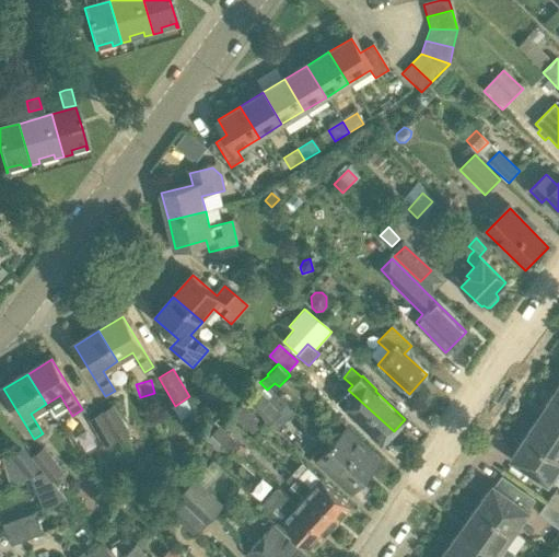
[(267,390),(259,382),(243,398),(270,426),(280,415),(261,396),(267,390)]
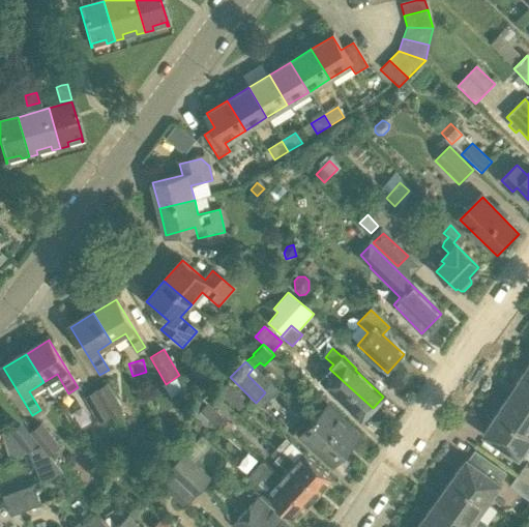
[(373,408),(329,369),(318,381),(331,394),(333,392),(362,419),(373,408)]
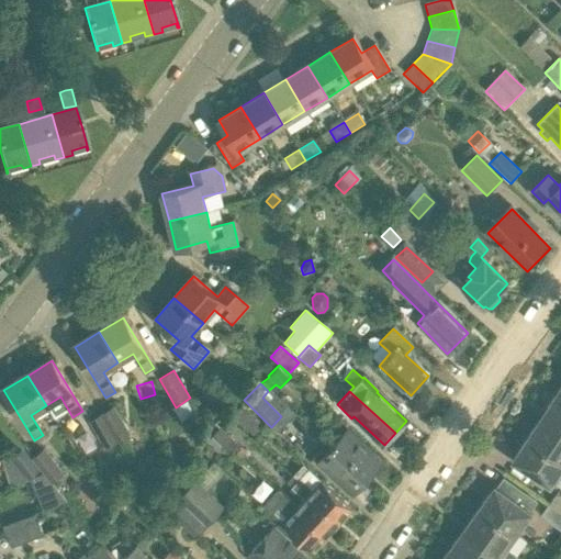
[(560,400),(556,397),(541,418),(560,431),(560,400)]
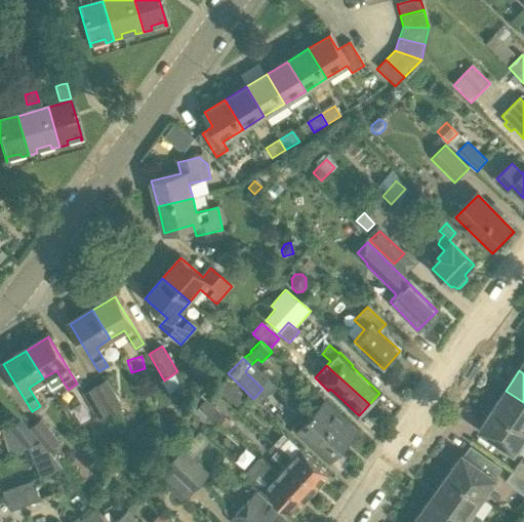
[(227,378),(217,389),(236,407),(246,397),(227,378)]
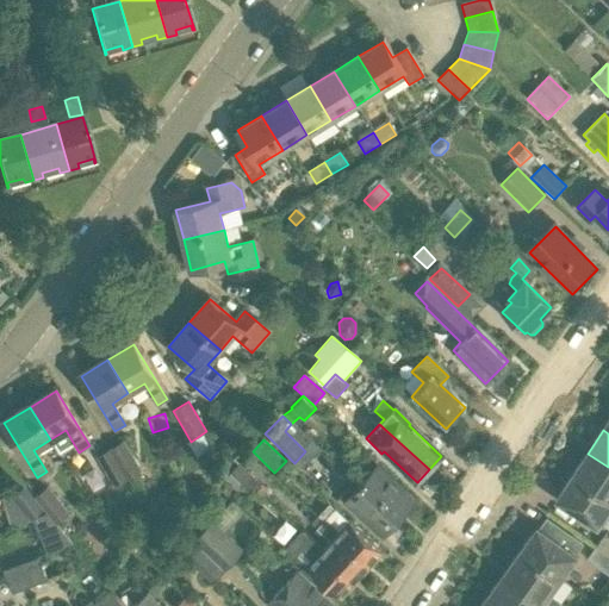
[(109,450),(128,480),(141,472),(123,441),(109,450)]
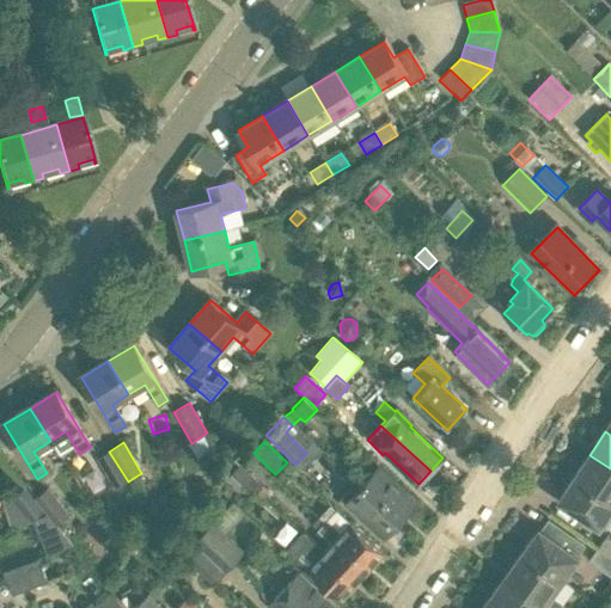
[(128,481),(109,452),(96,459),(114,490),(128,481)]
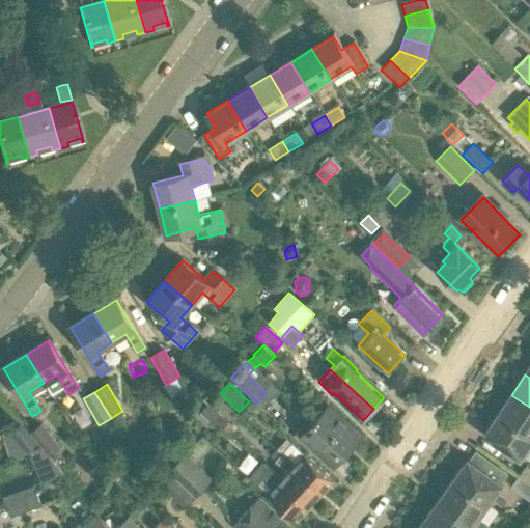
[(529,407),(511,395),(498,415),(529,436),(529,407)]
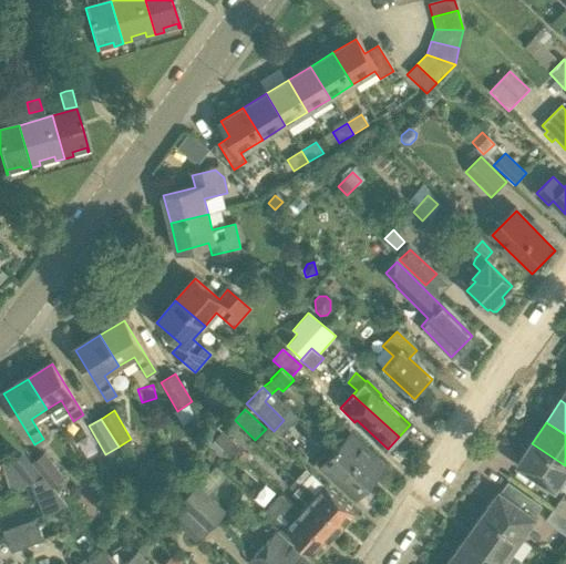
[(222,453),(233,443),(223,432),(212,443),(222,453)]
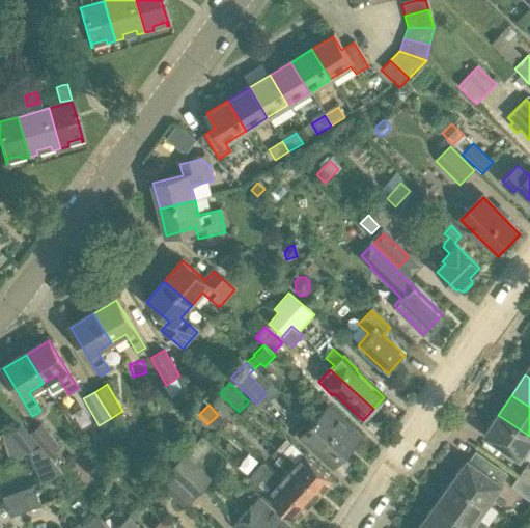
[(328,408),(313,422),(344,452),(359,437),(328,408)]
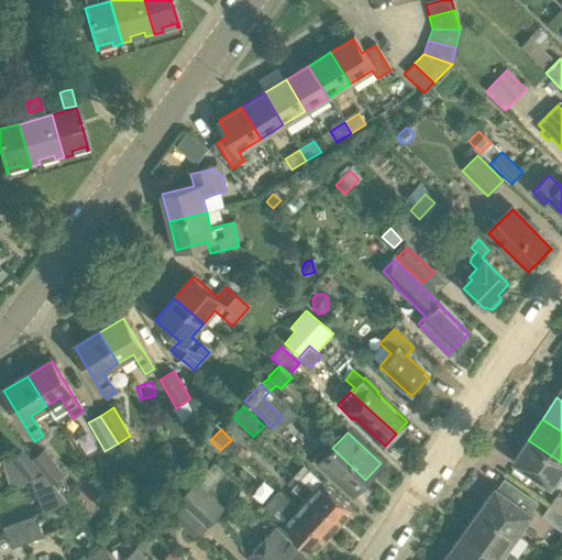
[(231,440),(220,450),(230,461),(241,450),(231,440)]
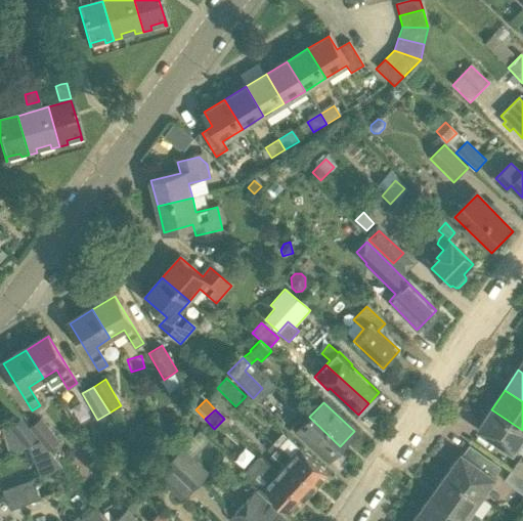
[(522,439),(522,430),(491,409),(478,431),(514,454),(522,439)]
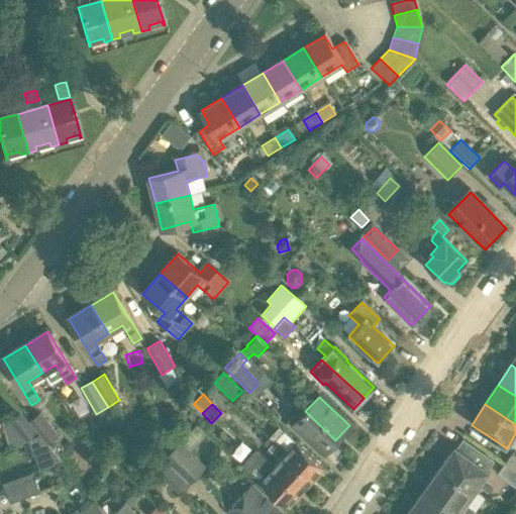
[(335,440),(305,411),(301,415),(298,411),(288,421),(292,425),(291,426),(322,455),(335,440)]
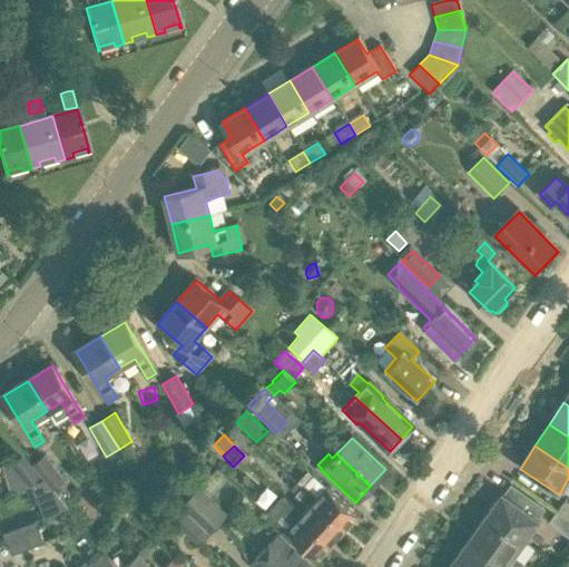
[(45,481),(30,467),(21,455),(9,466),(6,467),(13,492),(28,488),(45,481)]
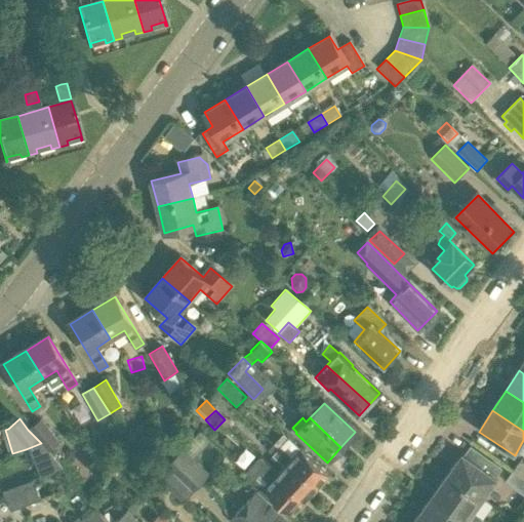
[(28,430),(41,443),(49,451),(59,443),(41,419),(28,430)]
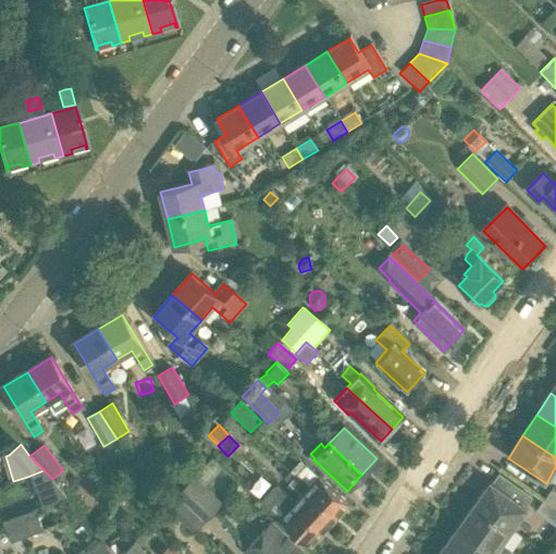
[(175,496),(202,522),(220,504),(205,490),(222,471),(211,460),(193,478),(175,496)]
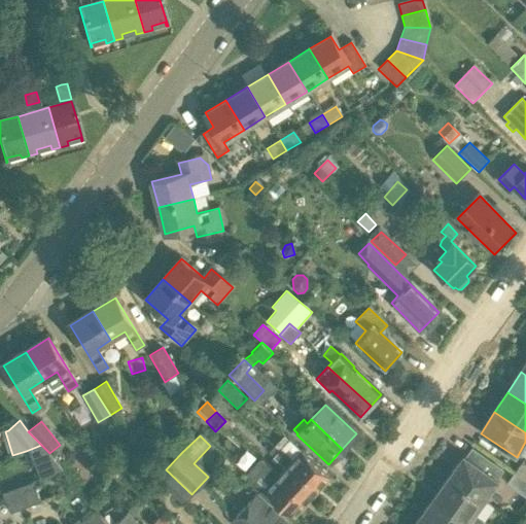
[(284,435),(275,446),(279,451),(281,449),(293,461),(290,464),(318,491),(329,479),(284,435)]
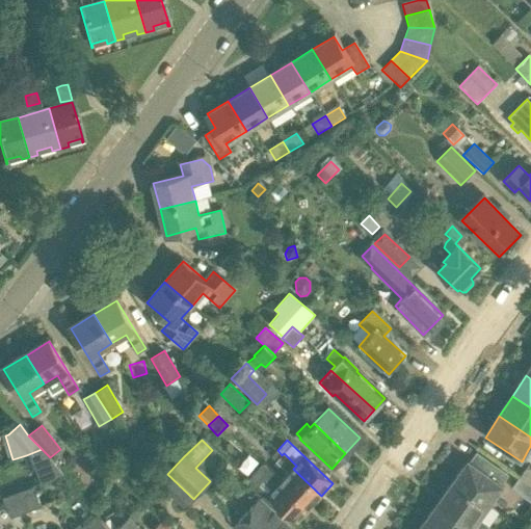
[(42,449),(26,455),(23,456),(29,473),(34,471),(41,485),(64,475),(50,457),(42,449)]
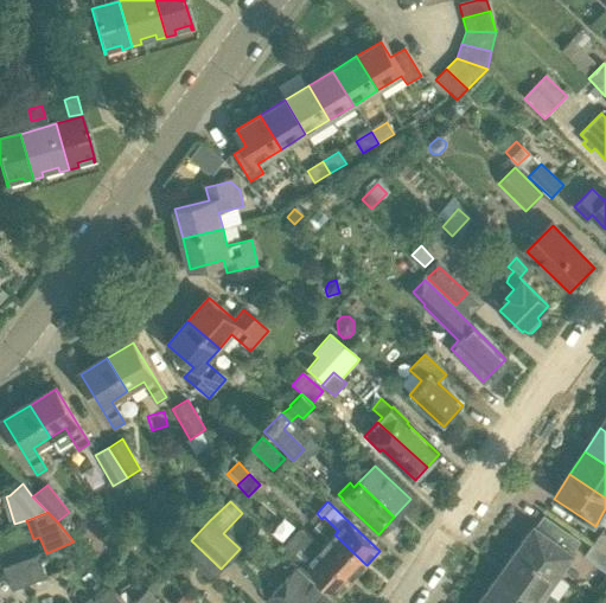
[(321,519),(317,513),(310,521),(329,540),(320,550),(352,579),(367,565),(335,534),(338,531),(324,517),(321,519)]
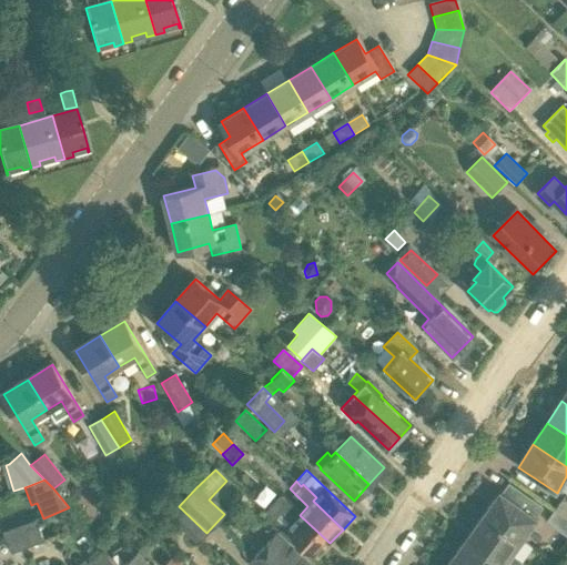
[(499,493),(484,515),(522,543),(537,521),(534,517),(539,510),(508,488),(503,496),(499,493)]
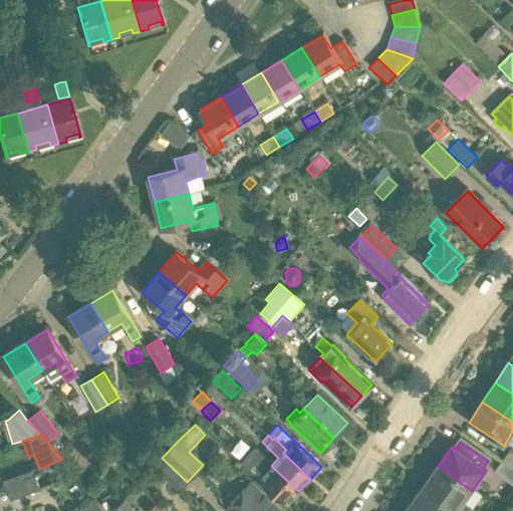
[(298,491),(271,466),(253,449),(245,457),(240,463),(251,474),(258,479),(286,505),(298,491)]
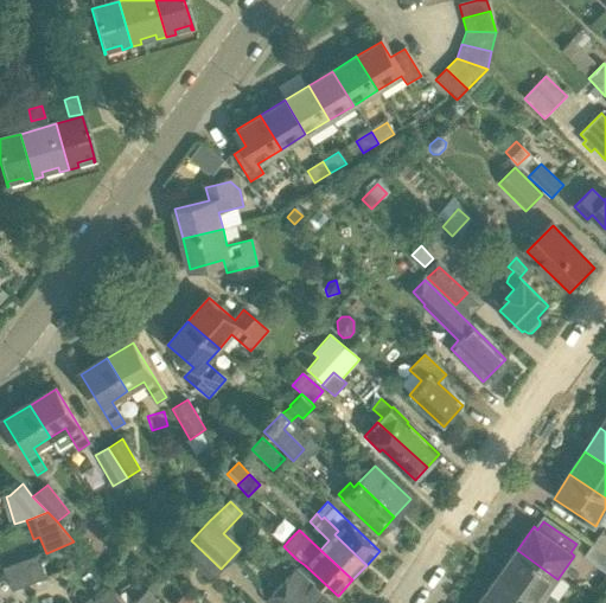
[(605,536),(601,532),(592,545),(605,555),(605,536)]
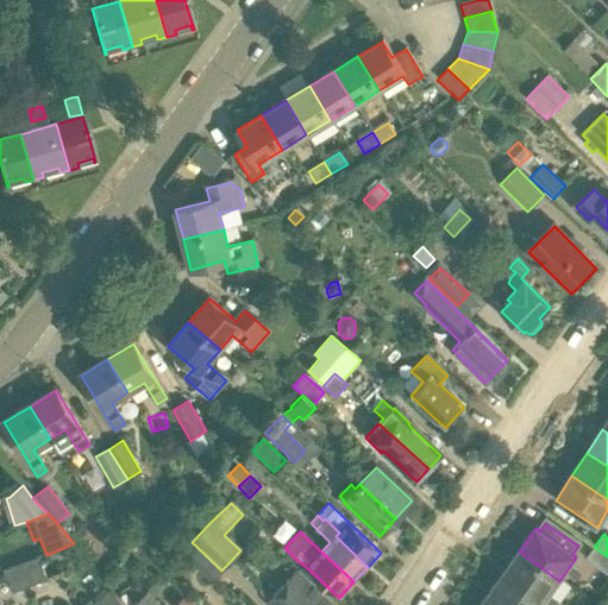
[(221,571),(192,542),(182,553),(211,581),(221,571)]
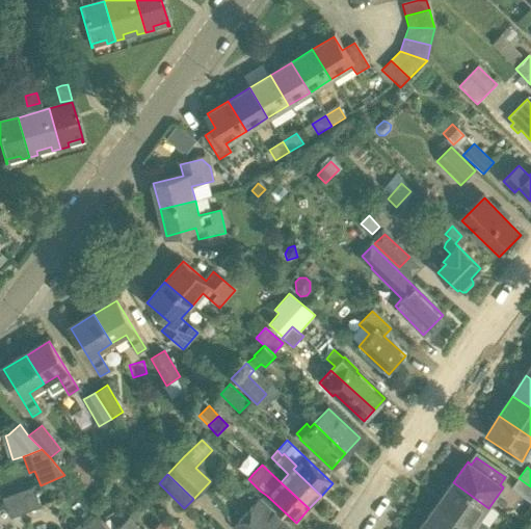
[(530,486),(519,478),(510,490),(530,503),(530,486)]
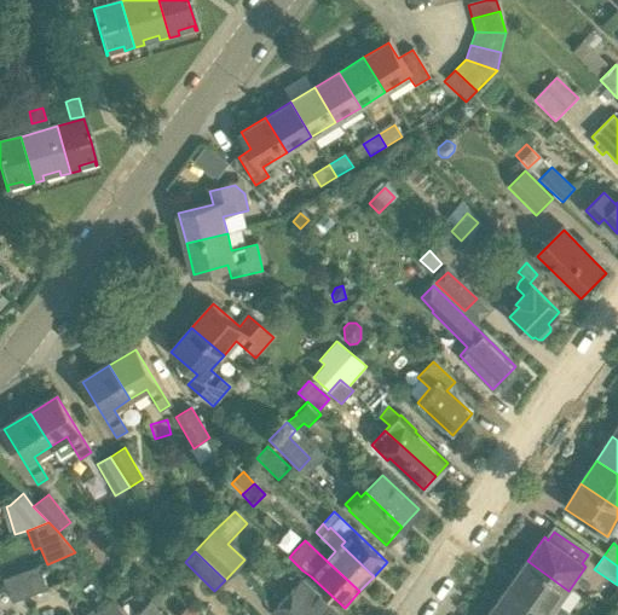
[(527,561),(510,585),(552,614),(558,605),(569,591),(527,561)]
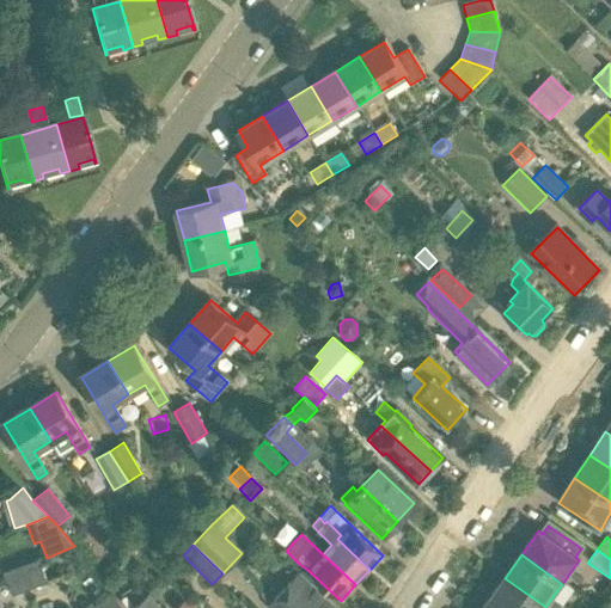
[(4,573),(12,596),(47,582),(38,560),(4,573)]
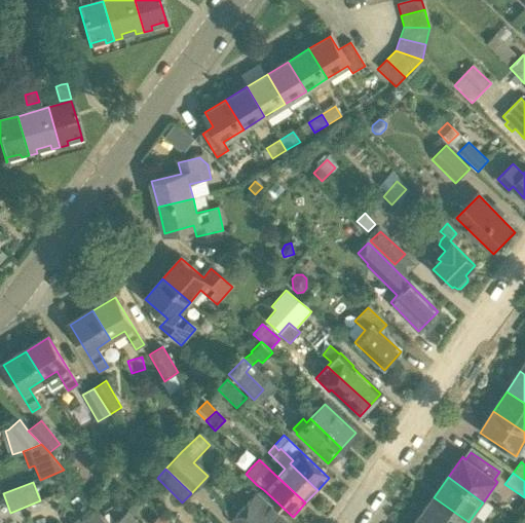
[(94,501),(110,522),(136,522),(126,511),(122,514),(106,492),(94,501)]
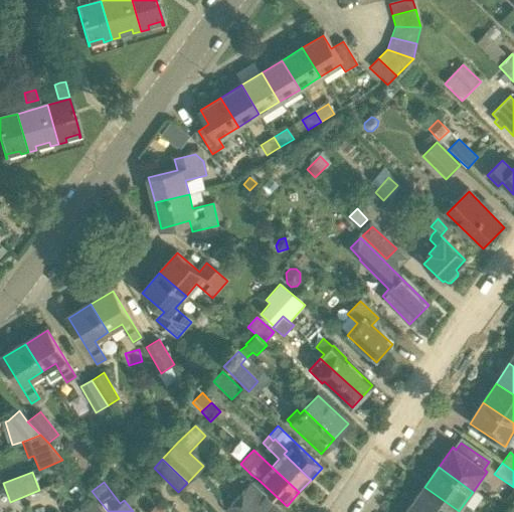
[(225,511),(278,511),(250,485),(225,511)]
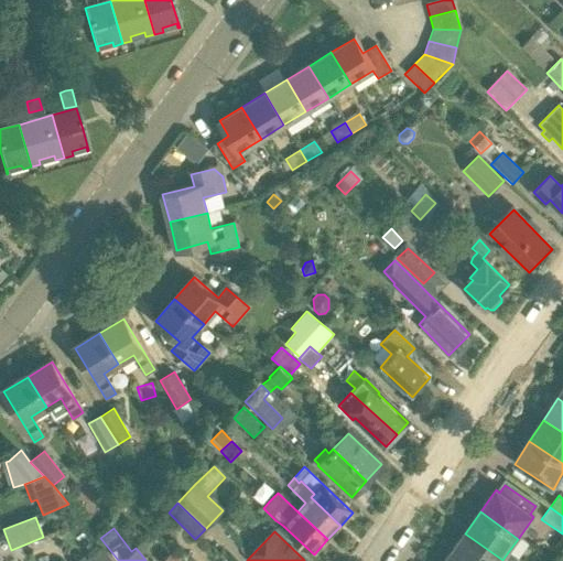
[(465,533),(450,554),(458,560),(502,560),(465,533)]
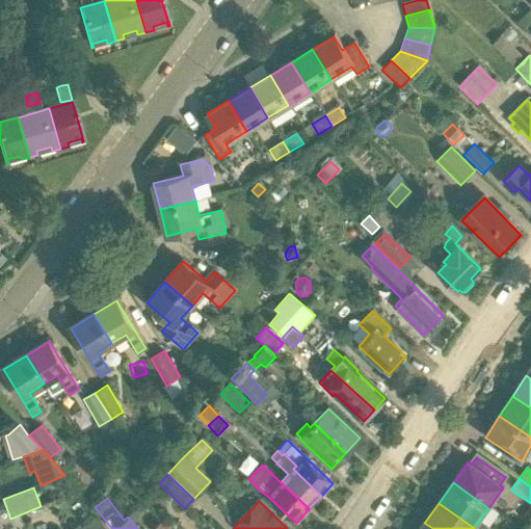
[(106,528),(97,517),(82,528),(80,528),(79,526),(75,528),(106,528)]
